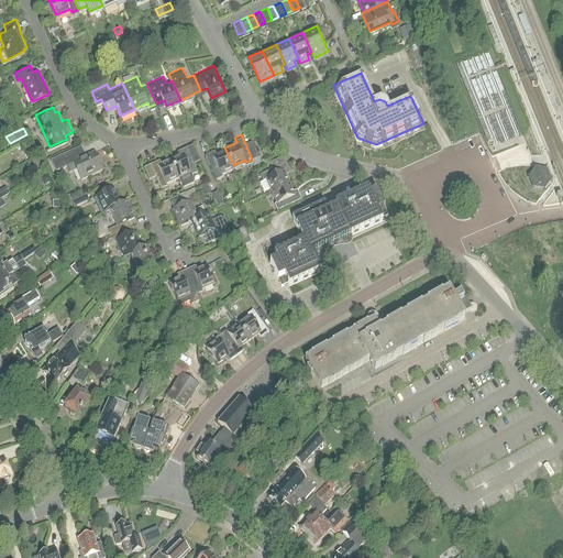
[(252,138),(244,141),(251,156),(258,152),(252,138)]
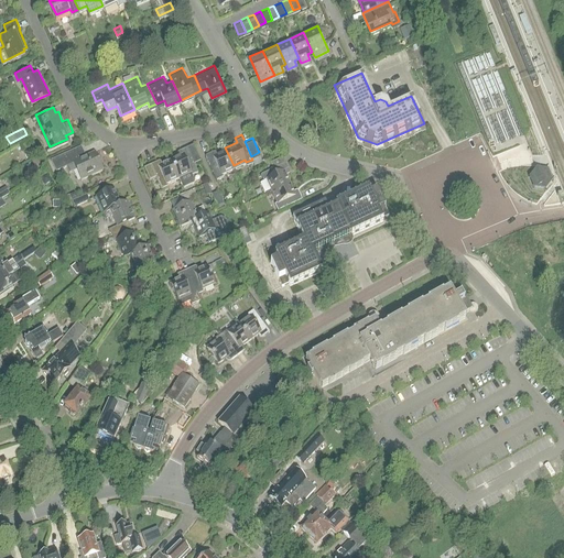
[(80,154),(78,148),(83,145),(82,143),(51,156),(56,167),(66,163),(68,168),(75,165),(80,176),(102,165),(94,148),(80,154)]
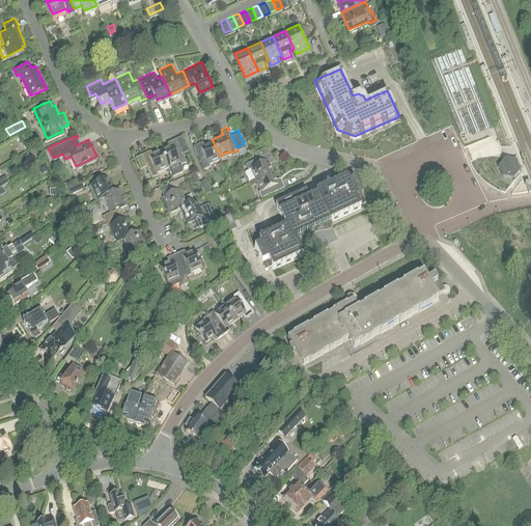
[(168,164),(170,163),(174,172),(182,169),(183,166),(179,162),(187,159),(175,135),(169,138),(171,142),(161,147),(168,164)]
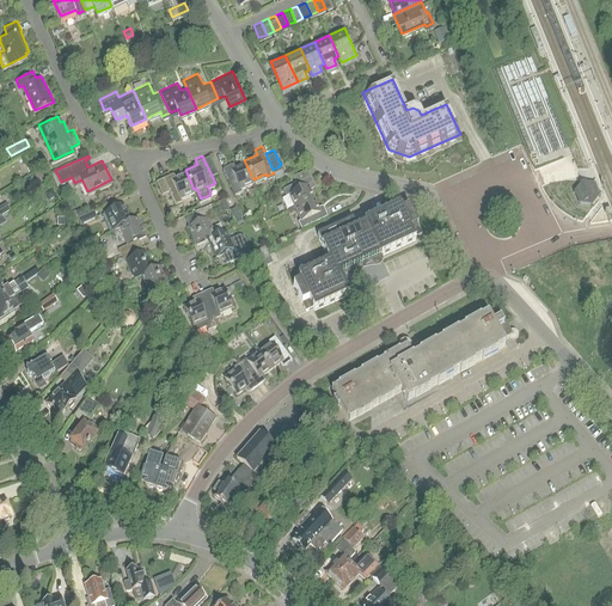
[(34,157),(26,161),(30,169),(37,164),(34,157)]
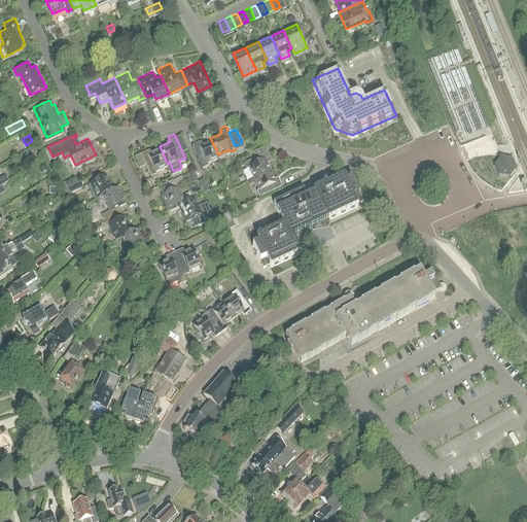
[(207,160),(218,154),(210,138),(199,143),(198,139),(191,142),(202,165),(208,162),(207,160)]
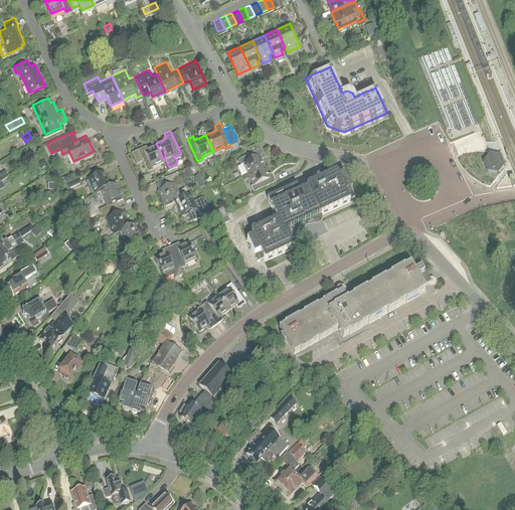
[(152,164),(163,159),(156,143),(144,148),(143,144),(137,147),(147,169),(153,167),(152,164)]
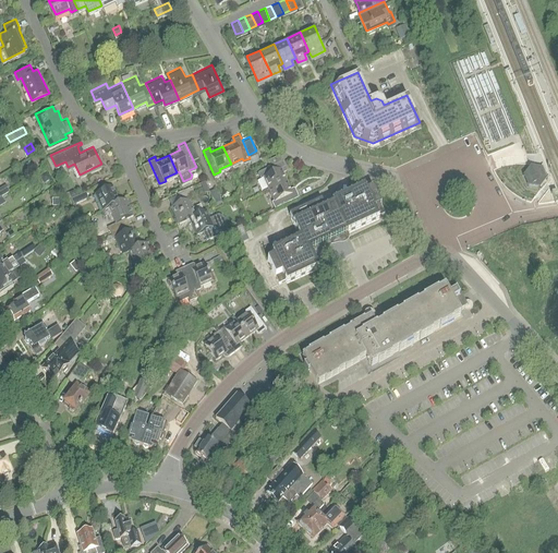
[(267,182),(268,185),(286,177),(280,166),(284,164),(282,157),(257,168),(261,175),(257,177),(262,185),(267,182)]
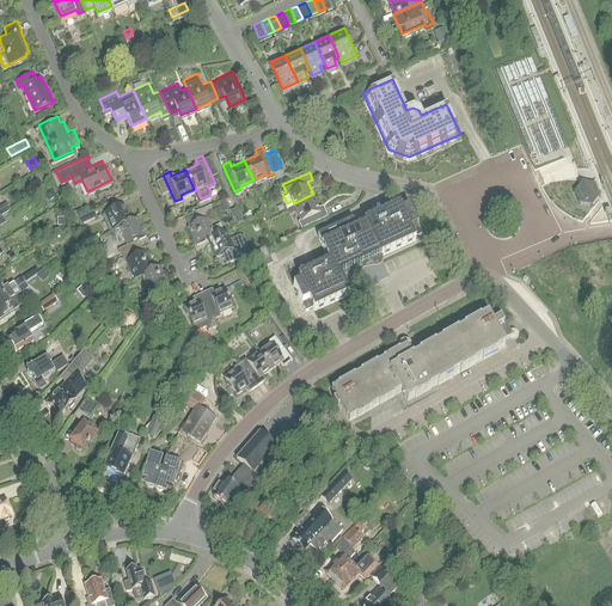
[(593,179),(581,178),(575,187),(580,199),(591,199),(598,190),(593,179)]
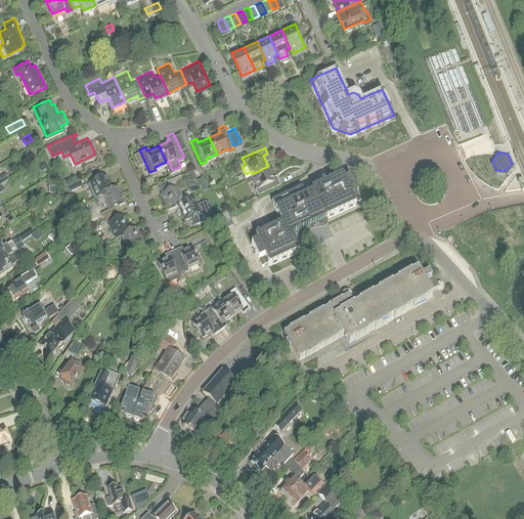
[(44,159),(38,162),(41,168),(47,165),(44,159)]
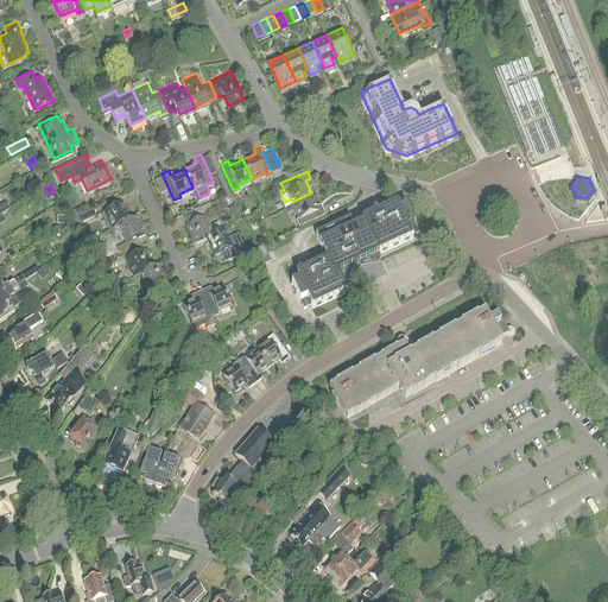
[(311,192),(292,202),(299,215),(296,216),(299,223),(325,211),(322,203),(318,206),(311,192)]
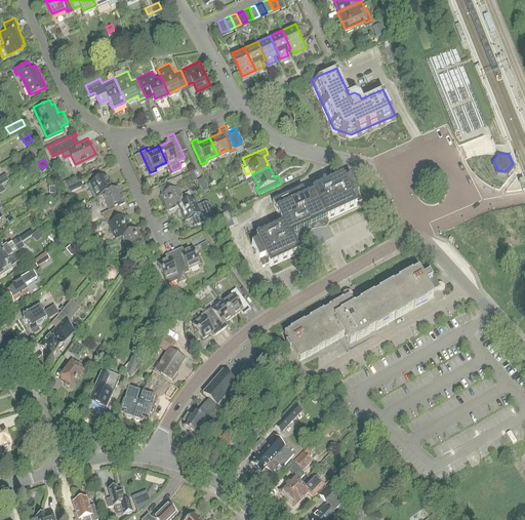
[(102,191),(112,186),(106,171),(89,178),(96,194),(102,191)]
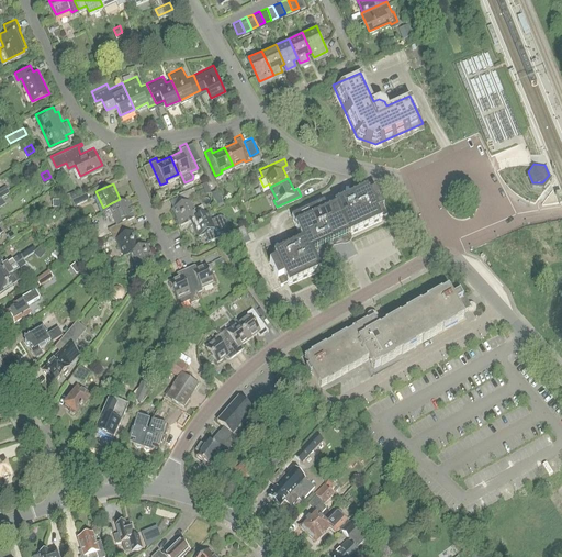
[(0,195),(1,195),(2,196),(9,191),(6,185),(0,187),(0,195)]
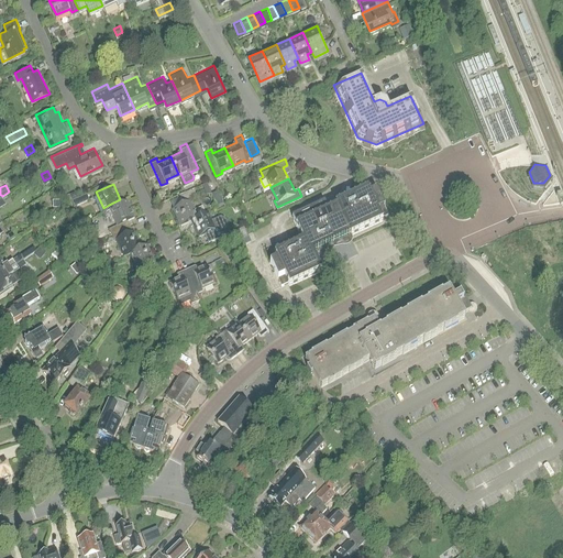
[(274,250),(276,254),(269,258),(280,283),(287,280),(288,282),(321,267),(310,244),(339,231),(338,228),(346,225),(350,232),(382,217),(381,215),(387,211),(376,186),(368,190),(366,185),(334,199),(335,203),(328,206),(324,198),(291,214),(302,237),(274,250)]
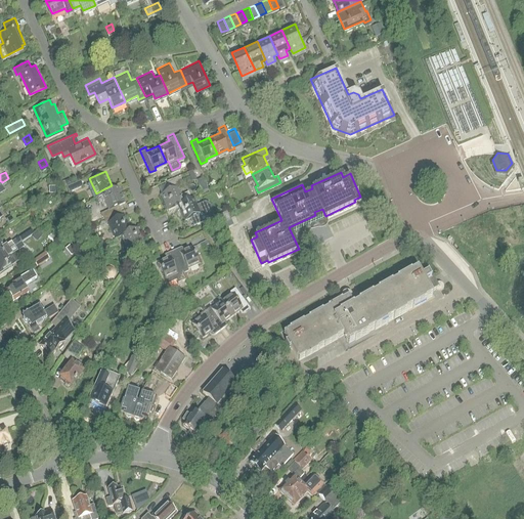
[(207,184),(203,173),(197,176),(202,187),(207,184)]
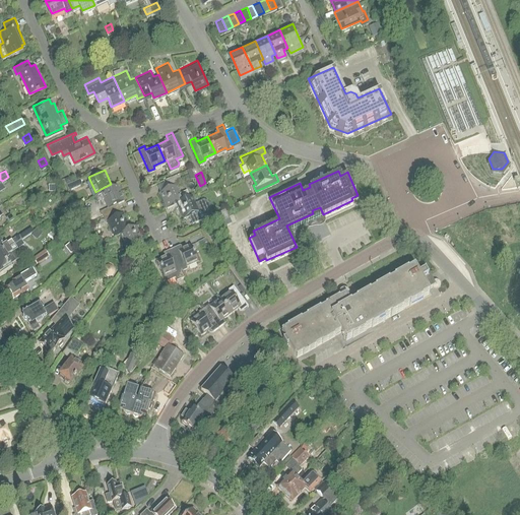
[(167,205),(176,201),(190,194),(187,186),(179,190),(176,183),(182,180),(179,173),(166,179),(169,185),(159,190),(167,205)]
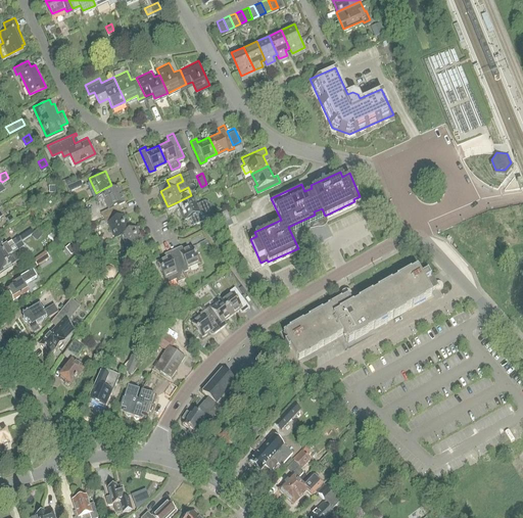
[(66,182),(65,183),(68,188),(82,182),(80,176),(72,180),(66,182)]
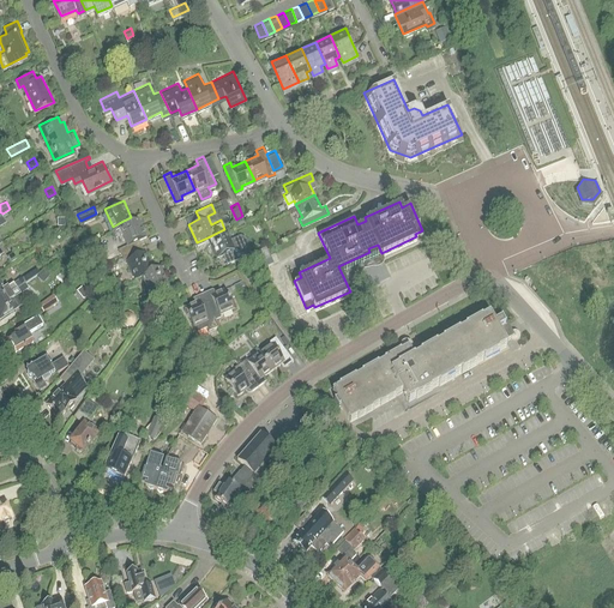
[(120,252),(142,242),(138,236),(146,233),(138,214),(131,217),(119,223),(127,241),(118,245),(120,252)]
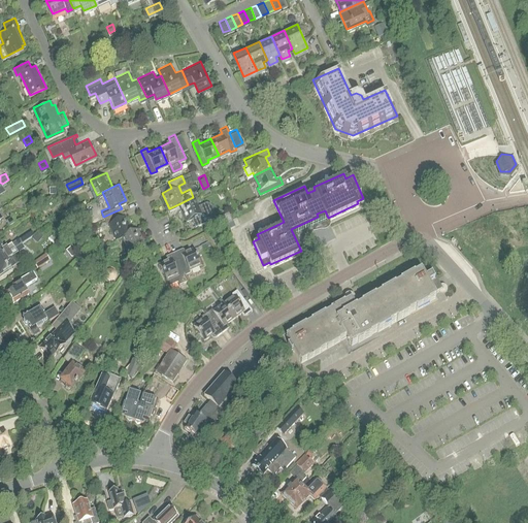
[(45,200),(41,206),(48,209),(57,203),(52,196),(45,200)]
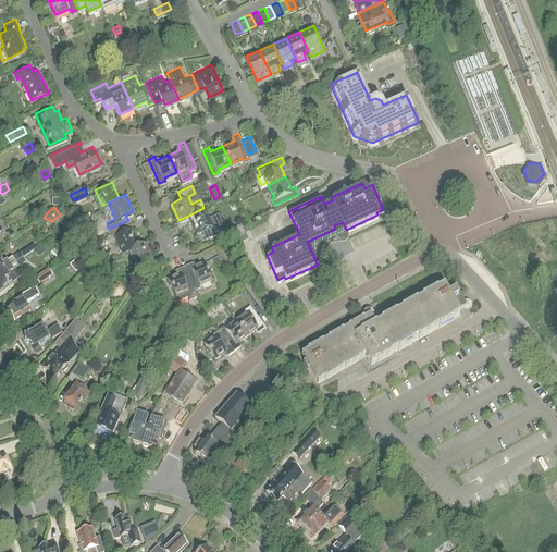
[(222,211),(217,209),(209,213),(207,207),(203,208),(188,216),(196,231),(202,228),(206,235),(225,227),(226,222),(222,211)]
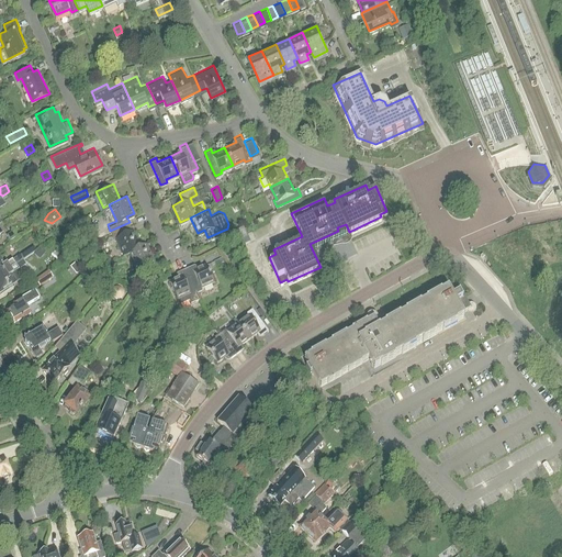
[(130,222),(110,231),(113,236),(115,235),(123,252),(128,248),(141,243),(133,226),(132,227),(130,222)]
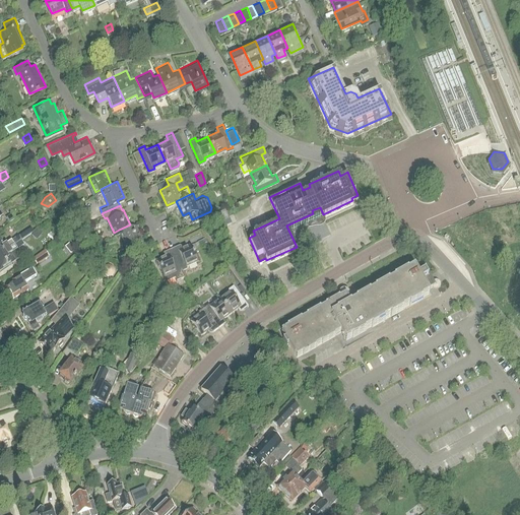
[(224,206),(213,211),(217,219),(229,214),(224,206)]
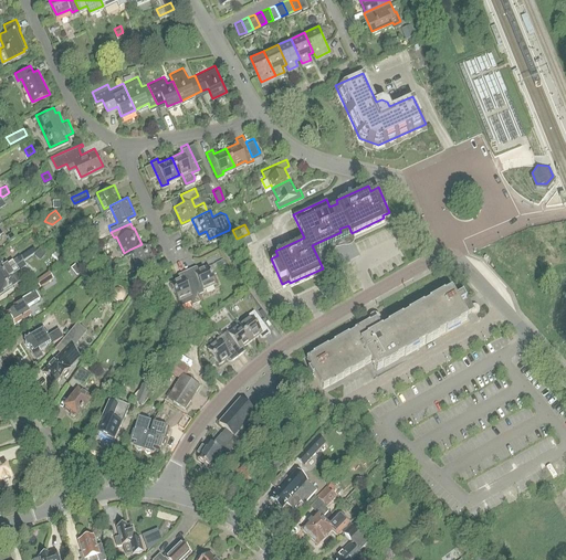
[(6,232),(10,238),(16,234),(12,228),(6,232)]
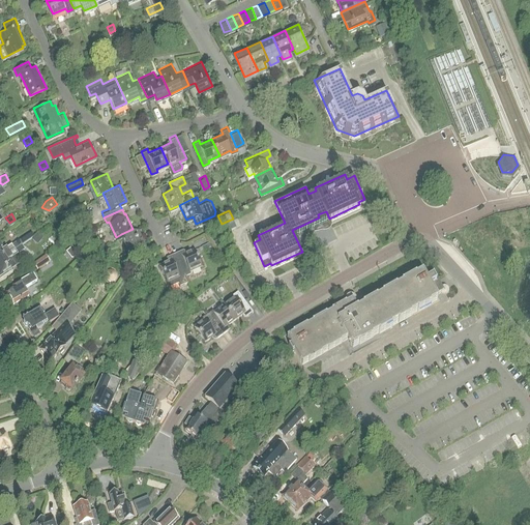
[(133,229),(121,234),(128,250),(120,254),(123,259),(141,251),(139,245),(145,242),(138,226),(133,229)]
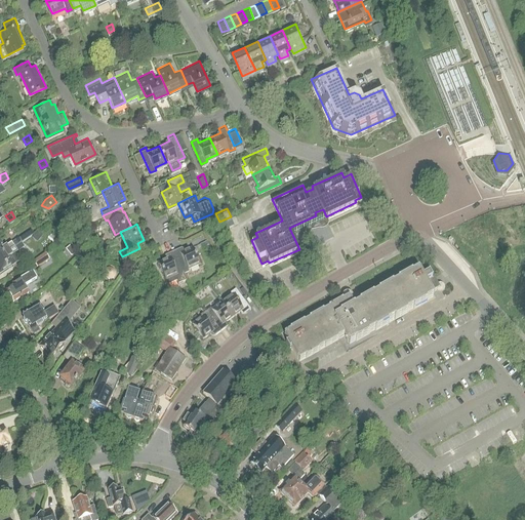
[(29,228),(18,234),(22,238),(32,232),(29,228)]
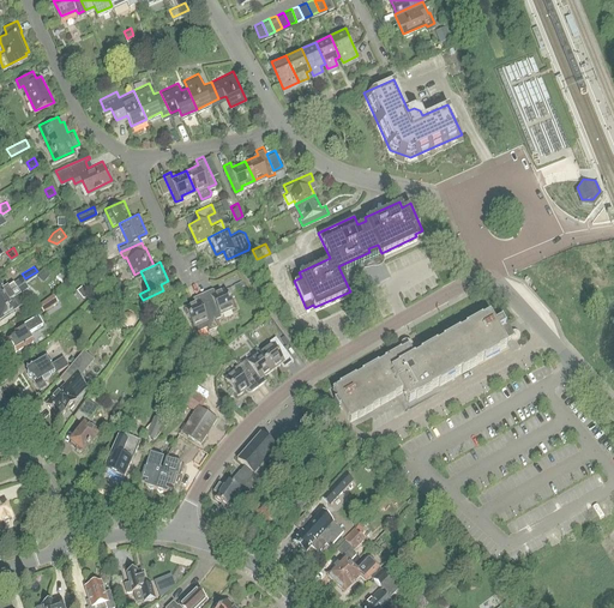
[(44,266),(40,271),(46,276),(49,271),(44,266)]
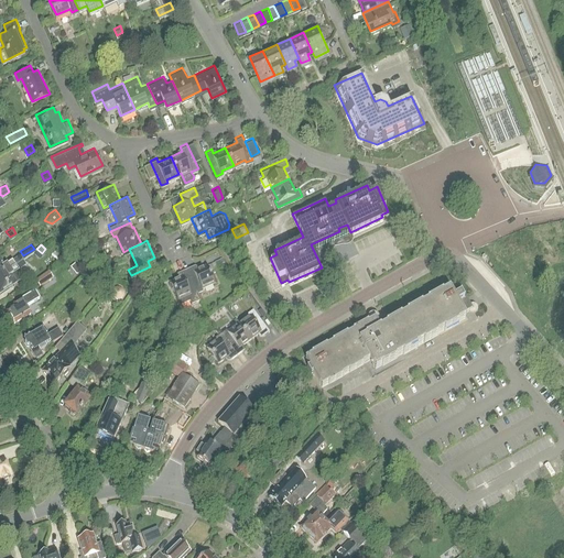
[(0,271),(23,255),(20,251),(12,256),(4,261),(0,254),(0,271)]
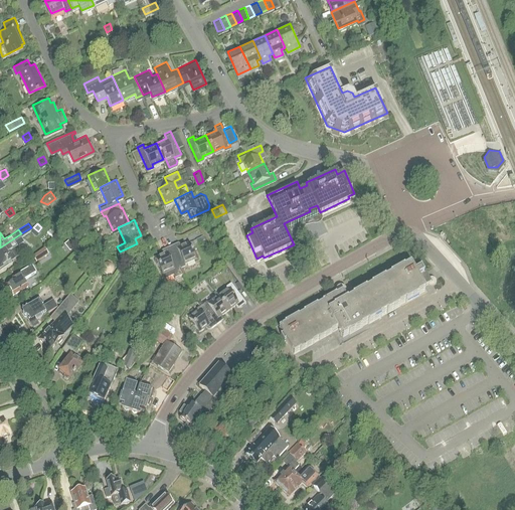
[(0,264),(21,249),(17,242),(24,238),(21,233),(0,247),(0,264)]
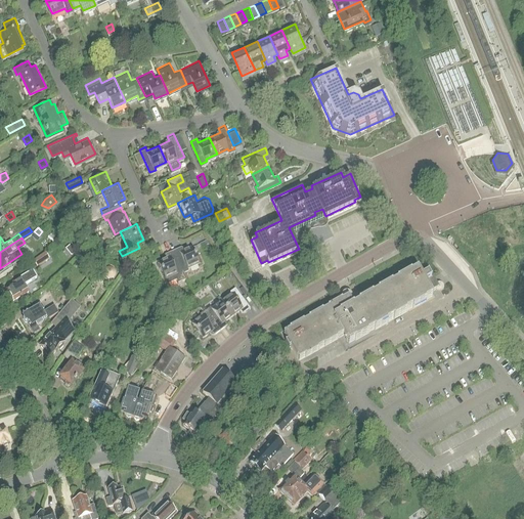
[(88,244),(80,252),(85,256),(93,248),(88,244)]
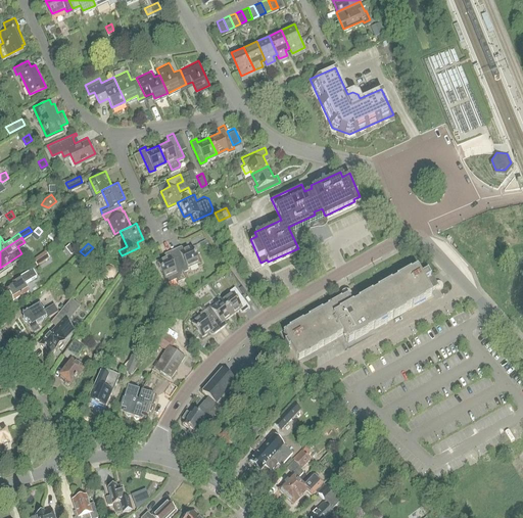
[(178,244),(173,247),(183,270),(188,267),(187,265),(198,260),(191,243),(180,248),(178,244)]
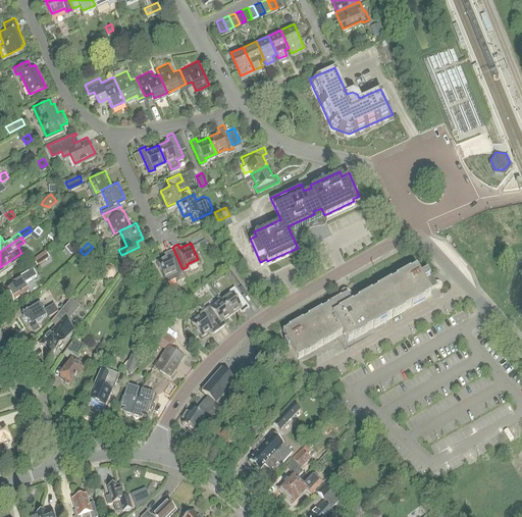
[(44,247),(32,255),(37,261),(48,253),(44,247)]
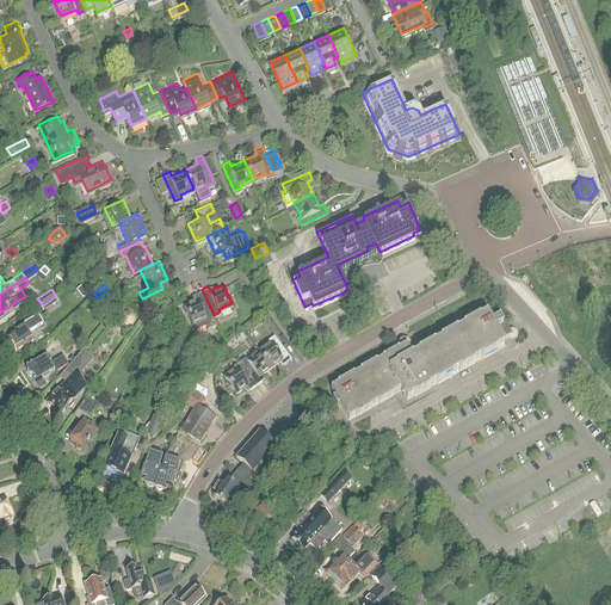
[(214,315),(202,289),(195,292),(197,296),(184,302),(195,326),(205,321),(208,325),(216,321),(214,315)]
